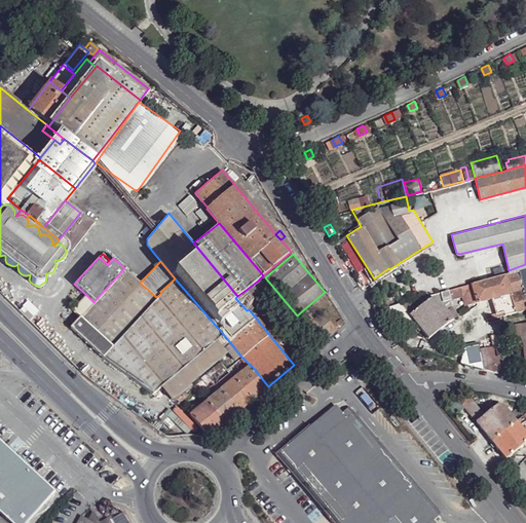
[(525,264),(509,270),(472,279),(477,301),(492,297),(496,312),(504,310),(505,313),(521,309),(520,308),(525,306),(525,264)]
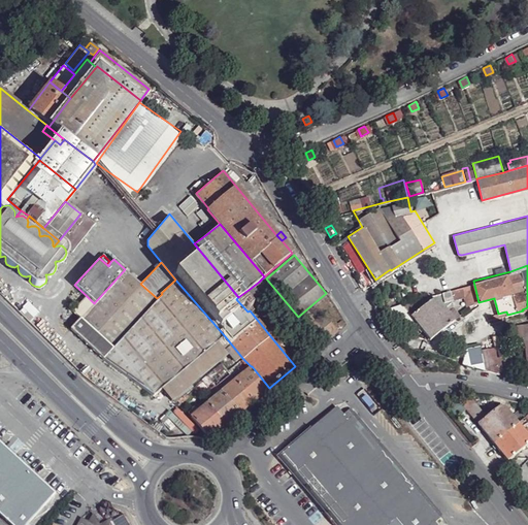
[(94,303),(79,317),(70,327),(103,357),(158,300),(157,298),(140,284),(125,269),(94,303)]
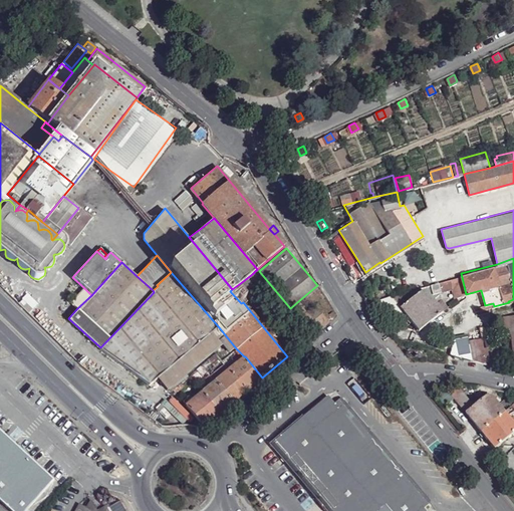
[(299,326),(318,330),(320,328),(305,310),(298,301),(290,308),(259,271),(252,274),(253,276),(262,286),(293,322),(295,325),(299,326)]
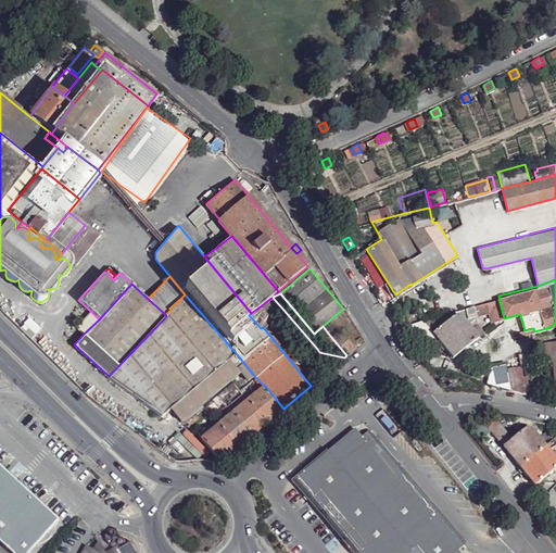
[(166,316),(109,376),(163,416),(174,407),(227,362),(237,354),(185,294),(169,309),(171,310),(165,314),(166,316)]
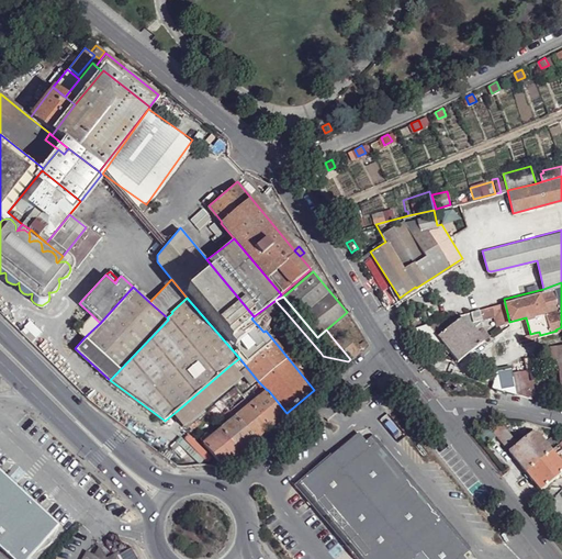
[(495,314),(498,324),(509,322),(504,299),(471,309),(474,320),(495,314)]
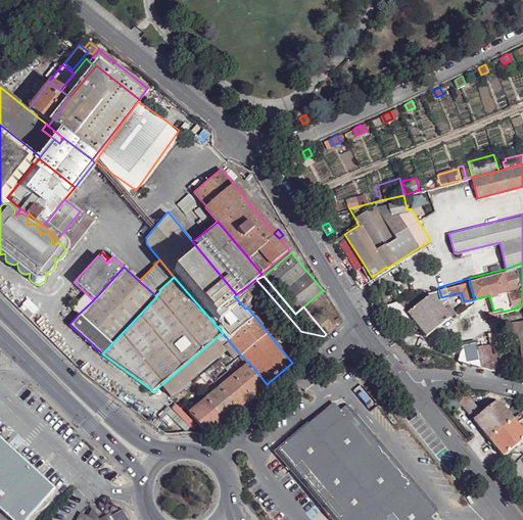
[(245,309),(247,308),(256,299),(267,291),(257,281),(256,279),(247,286),(236,294),(234,296),(245,309)]
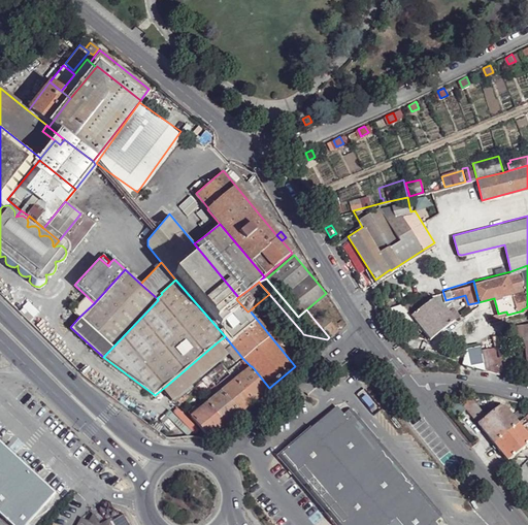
[(72,309),(79,317),(94,303),(86,295),(72,309)]
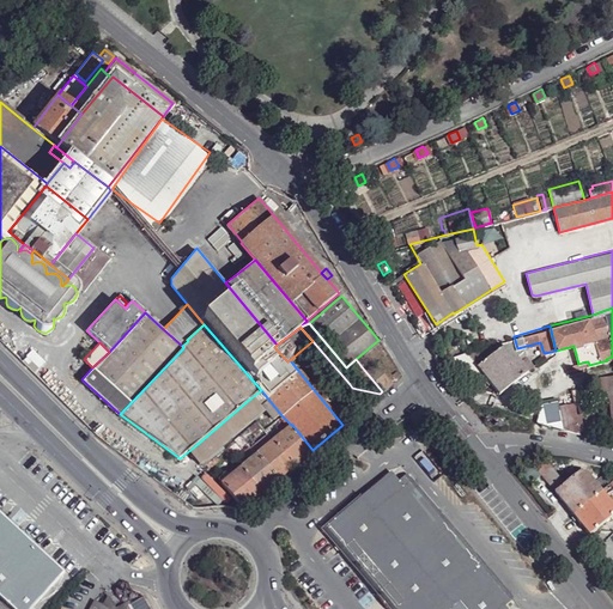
[(480,367),(499,391),(528,370),(534,365),(534,364),(527,355),(523,358),(521,359),(517,354),(514,357),(504,345),(489,357),(480,345),(467,348),(480,367)]
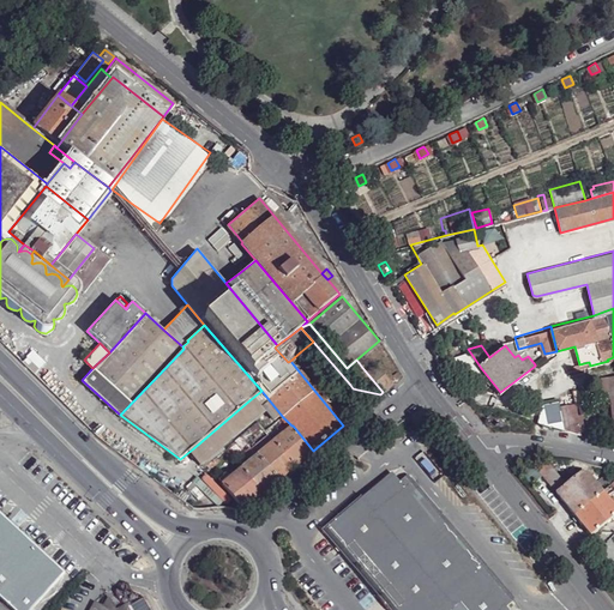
[(375,362),(365,370),(383,392),(393,382),(375,362)]
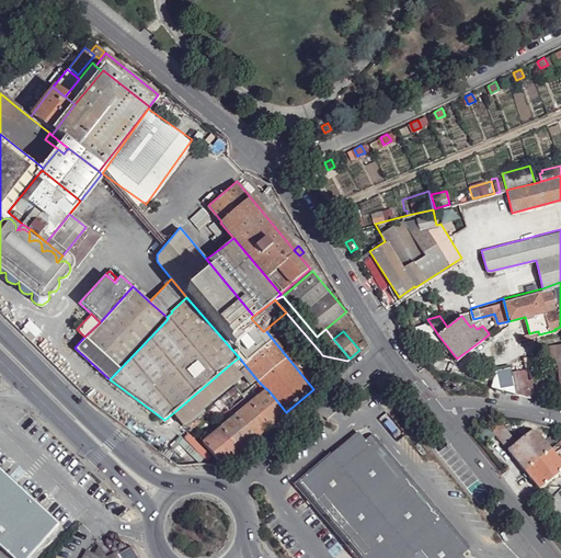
[(560,364),(560,367),(560,343),(551,344),(552,364),(560,364)]
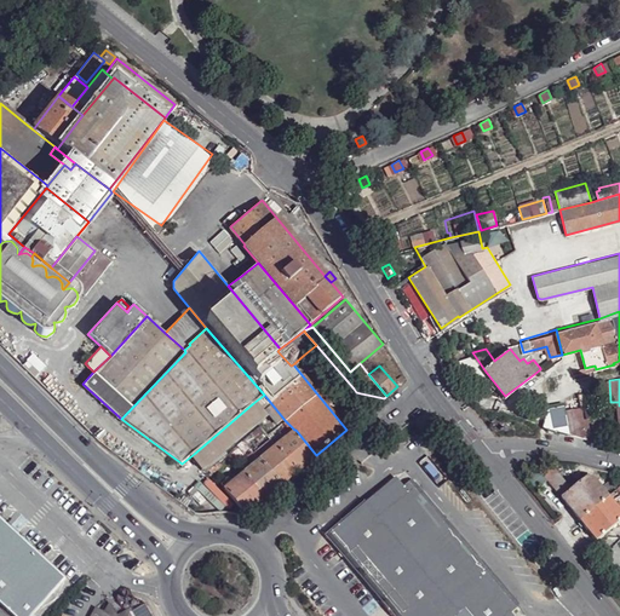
[(578,392),(580,406),(591,403),(587,391),(578,392)]
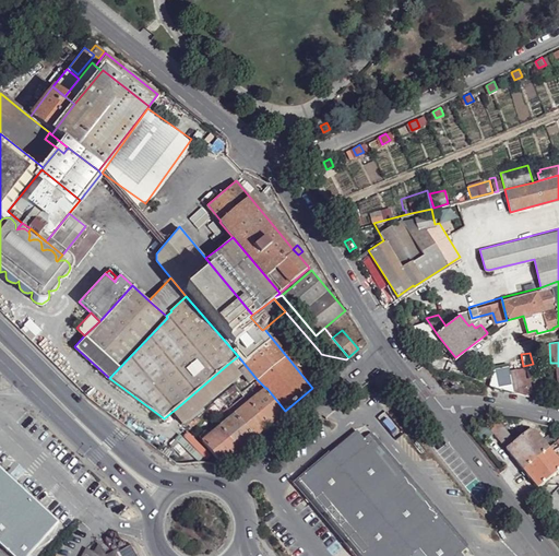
[(188,426),(190,423),(205,409),(203,405),(239,376),(228,364),(175,410),(188,426)]
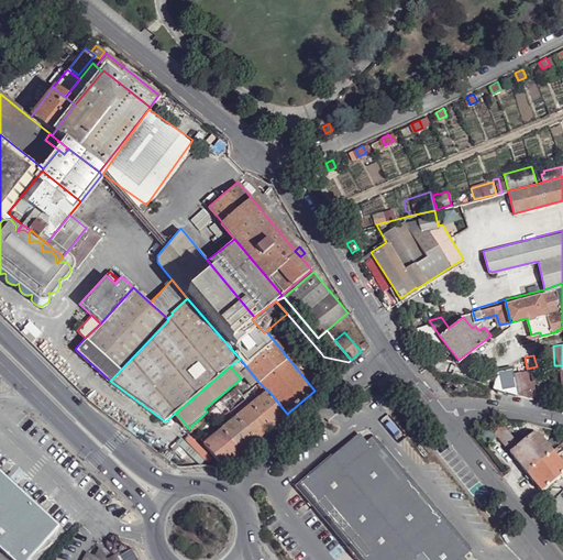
[(536,380),(539,379),(537,366),(527,369),(527,370),(532,391),(538,390),(536,380)]
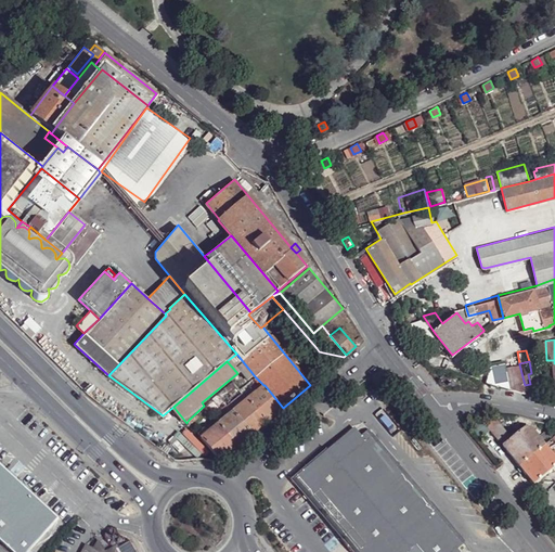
[(506,367),(511,387),(526,392),(525,385),(519,364),(512,367),(512,366),(506,367)]
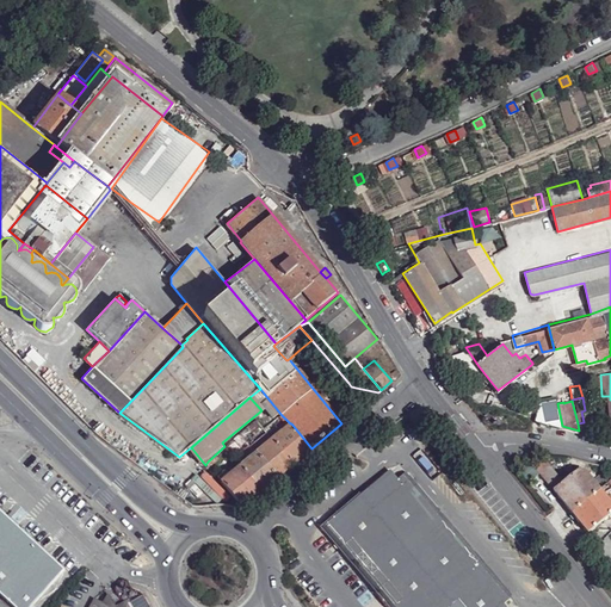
[(261,490),(312,448),(291,423),(290,423),(273,437),(241,465),(261,490)]
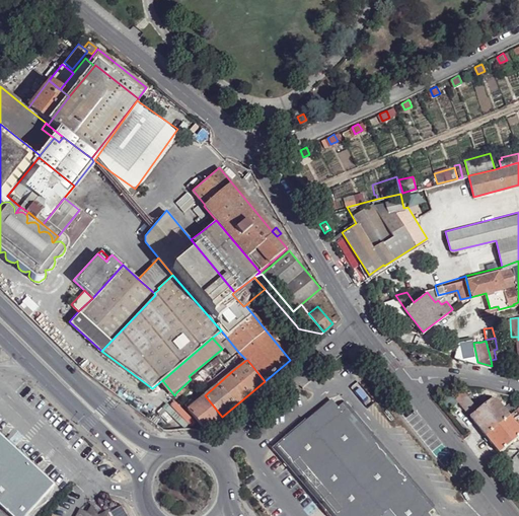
[(454,388),(450,390),(443,396),(451,407),(459,400),(469,415),(477,408),(463,390),(454,388)]
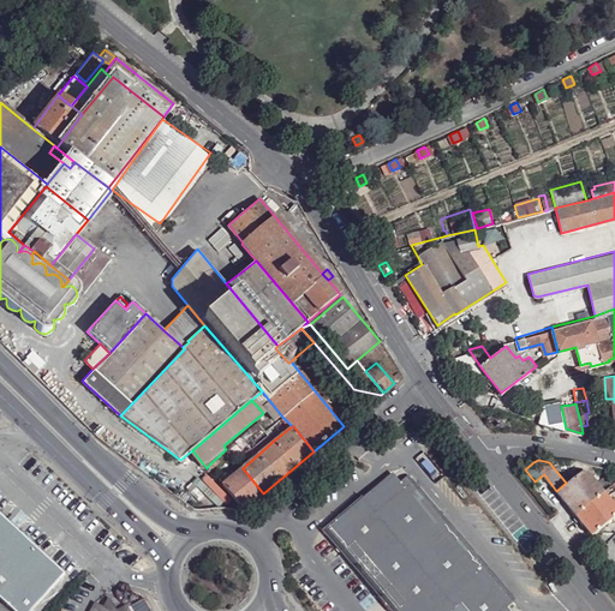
[(511,610),(506,604),(514,595),(410,469),(400,477),(393,467),(324,525),(386,598),(395,610),(511,610)]
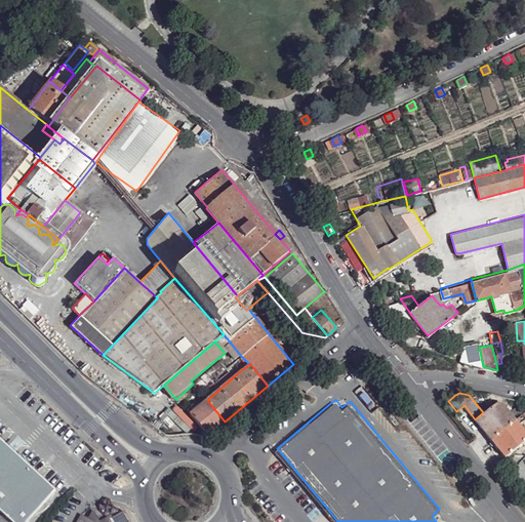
[(209,435),(225,422),(207,400),(191,413),(209,435)]
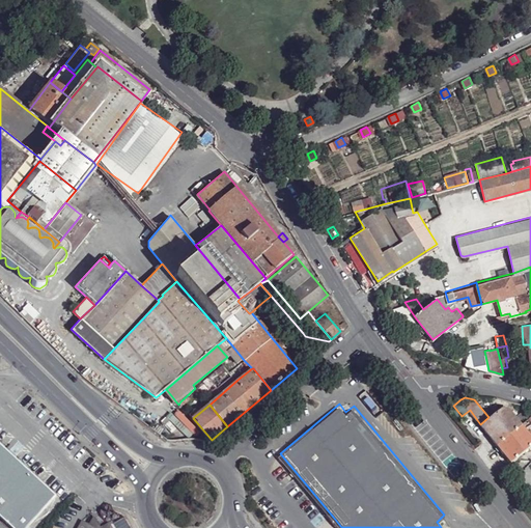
[(488,417),(480,424),(495,443),(530,414),(530,410),(525,409),(514,416),(506,408),(501,407),(488,417)]
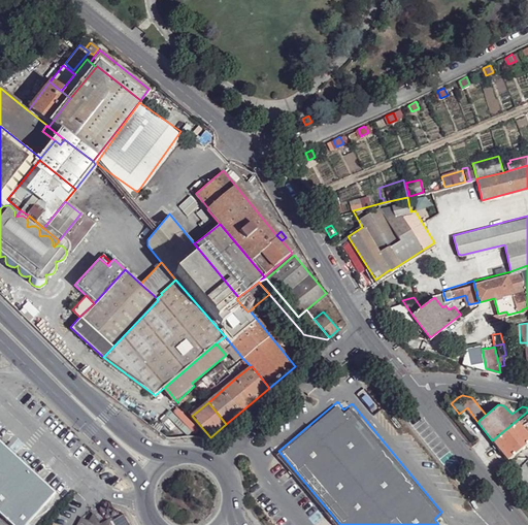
[(527,412),(492,440),(507,459),(527,443),(527,412)]
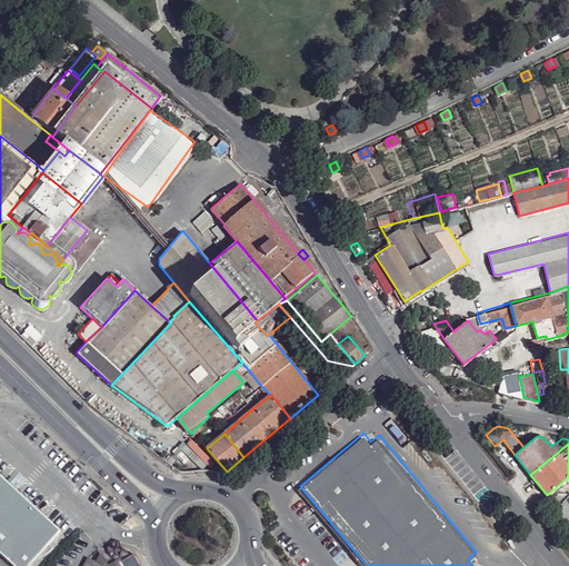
[(0,470),(0,548),(18,565),(20,565),(59,526),(0,470)]
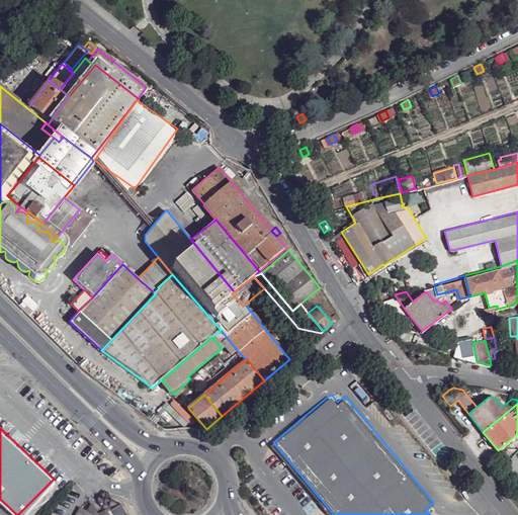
[(93,506),(88,505),(86,508),(80,505),(74,514),(112,514),(107,506),(97,512),(96,511),(95,511),(93,506)]
